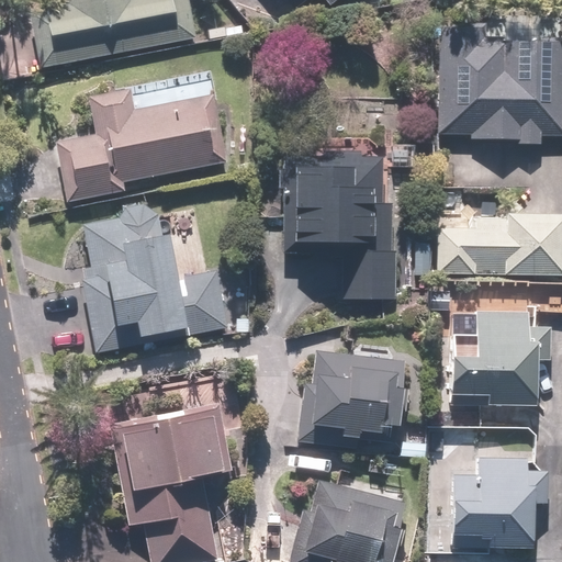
[(34,11),(43,64),(197,41),(190,0),(74,0),(75,4),(34,11)]
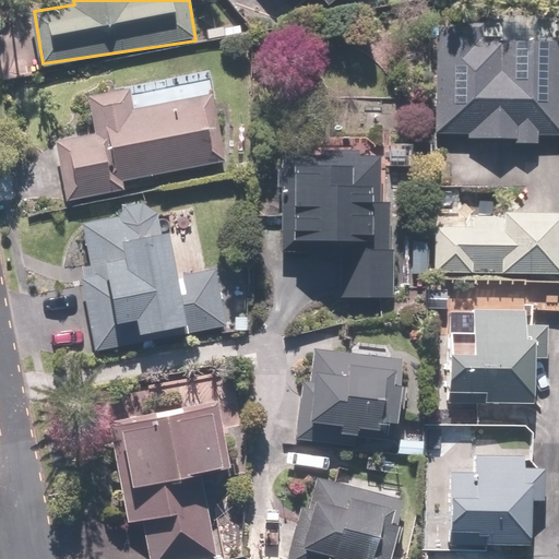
[(284,0),(294,11),(307,0),(325,0),(333,8),(342,0),(284,0)]
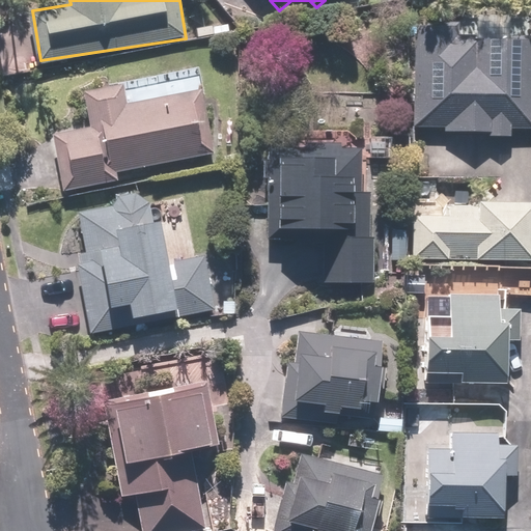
[(459,26),(418,25),(414,126),(448,128),(448,134),(512,137),(513,128),(530,128),(530,38),(459,36),(459,26)]
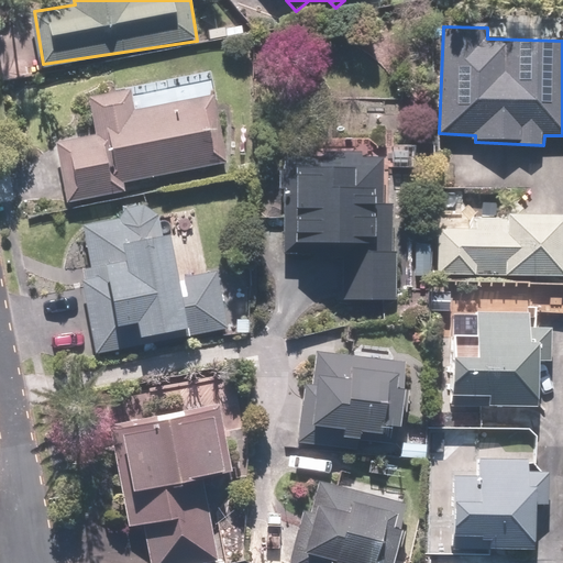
[(97,133),(61,140),(72,202),(128,192),(125,181),(228,163),(216,96),(132,111),(130,94),(91,100),(97,133)]
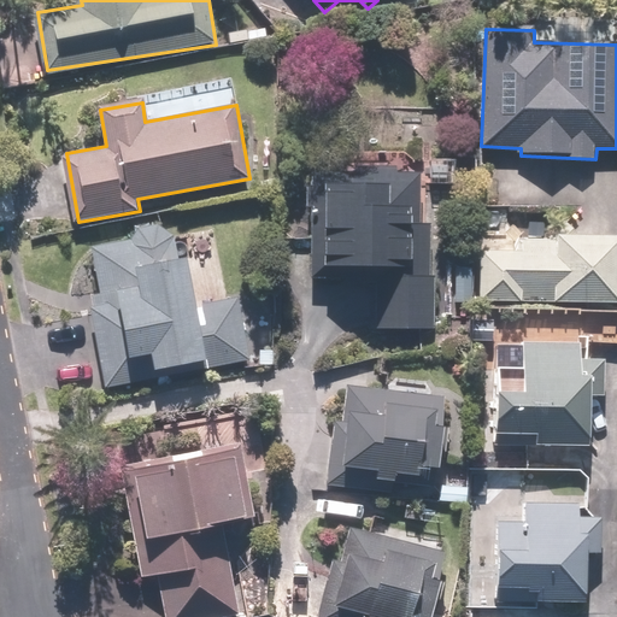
[(404,169),(312,170),(313,278),(378,277),(380,328),(435,328),(433,174),(404,175),(404,169)]
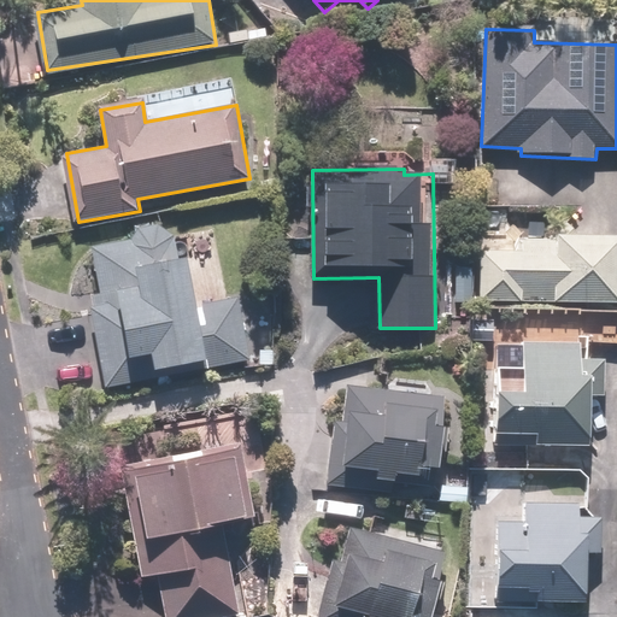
[(160,370),(189,366),(191,376),(254,365),(244,300),(201,306),(194,259),(182,262),(177,238),(159,225),(140,229),(133,242),(92,248),(99,281),(92,281),(109,389),(152,382),(148,360),(159,358),(160,370)]
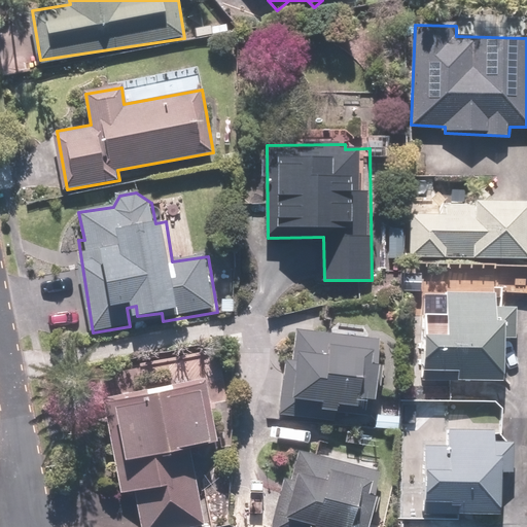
[(526,257),(526,199),(473,199),(473,205),(444,204),(443,212),(410,211),(410,257),(526,257)]
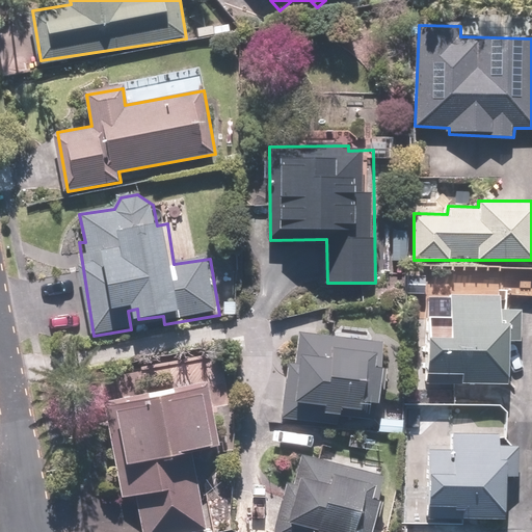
[(501,295),(452,293),(451,318),(453,318),(453,336),(430,335),(429,371),(463,372),(463,380),(510,382),(512,322),(500,321),(501,295)]
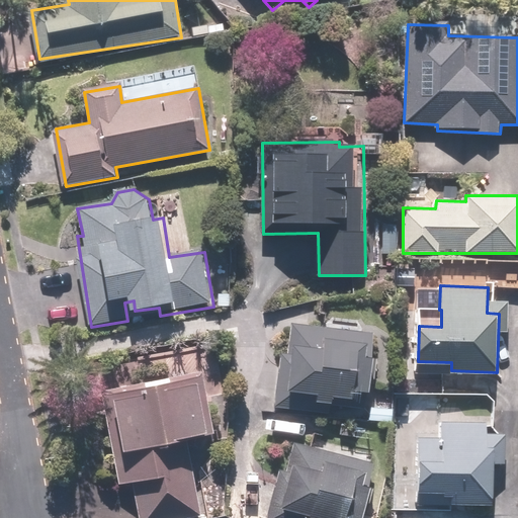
[(375,331),(291,323),(289,350),(280,349),(275,406),(334,411),(335,401),(369,404),(375,331)]
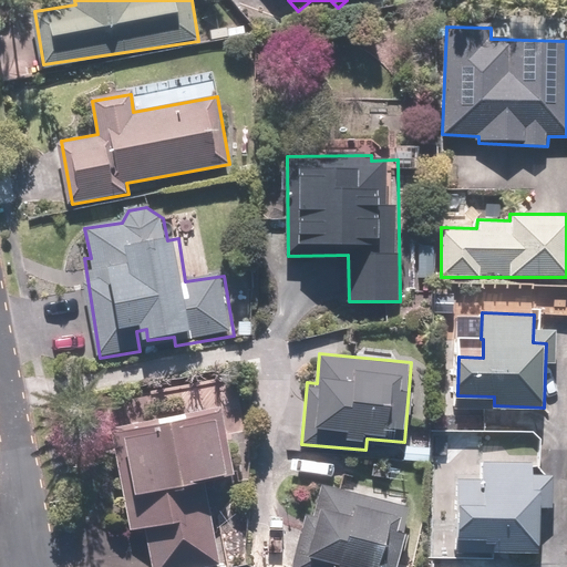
[(222,398),(113,411),(129,531),(146,528),(151,566),(212,566),(220,566),(208,476),(232,473),(222,398)]
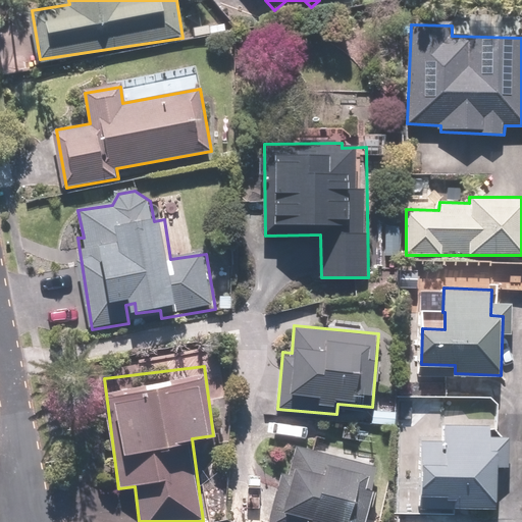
[(444,440),(421,439),(418,512),(458,514),(458,507),(498,509),(500,468),(509,468),(510,436),(492,435),(493,425),(444,422),(444,440)]
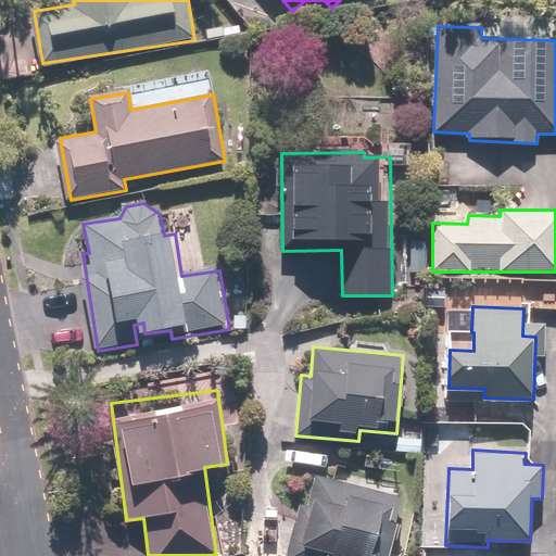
[(312,500),(301,496),(286,555),(389,555),(404,495),(318,474),(312,500)]
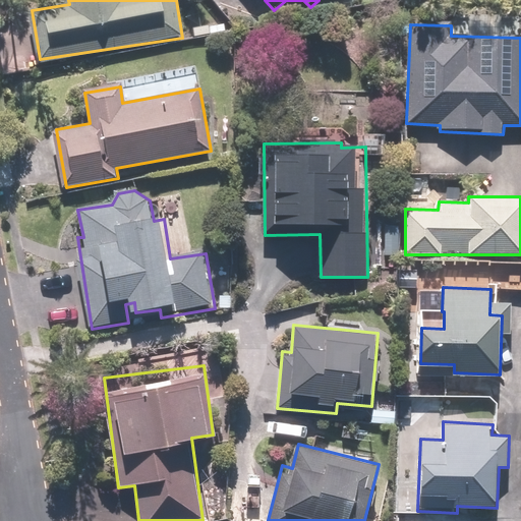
All buildings are outlined.
